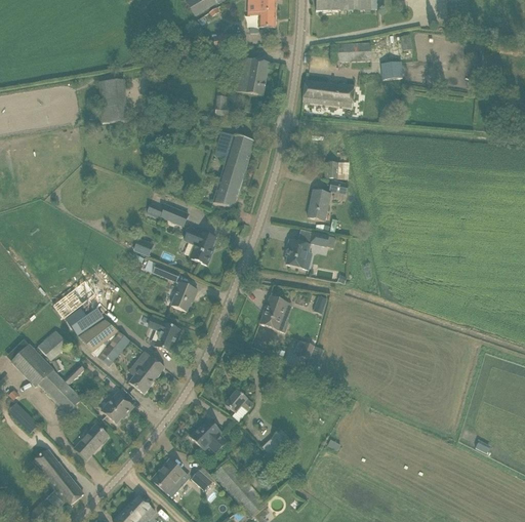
[(187,0),(196,15),(217,2),(218,3),(224,0),(187,0)]
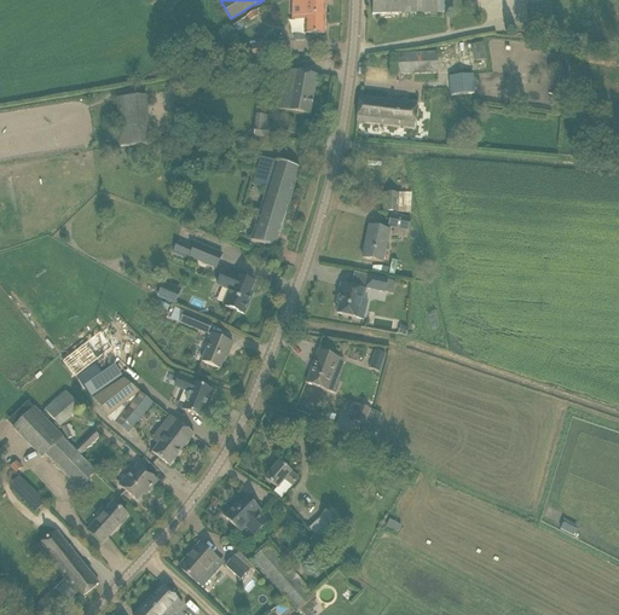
[(324,32),(324,0),(293,0),(293,17),(305,17),(305,32),(324,32)]
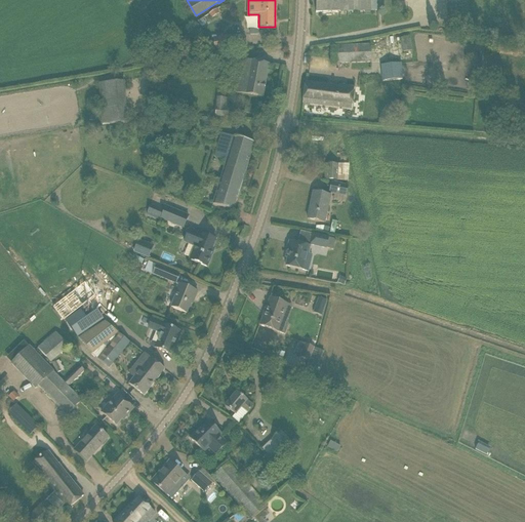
[(376,9),(376,0),(315,0),(316,9),(376,9)]
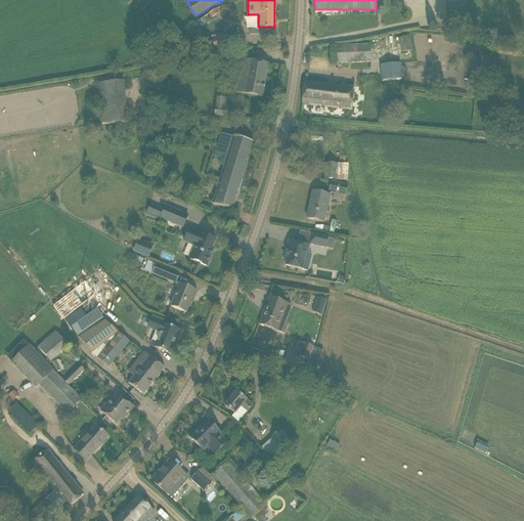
[(219,10),(217,6),(209,10),(211,15),(219,10)]
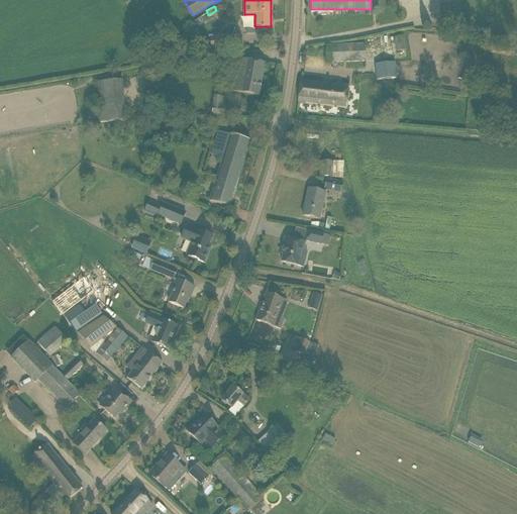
[(242,43),(240,31),(217,34),(218,46),(242,43)]
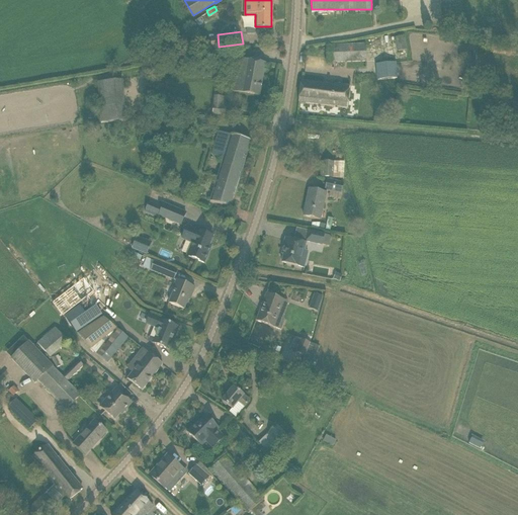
[(398,49),(407,47),(405,33),(395,34),(398,49)]
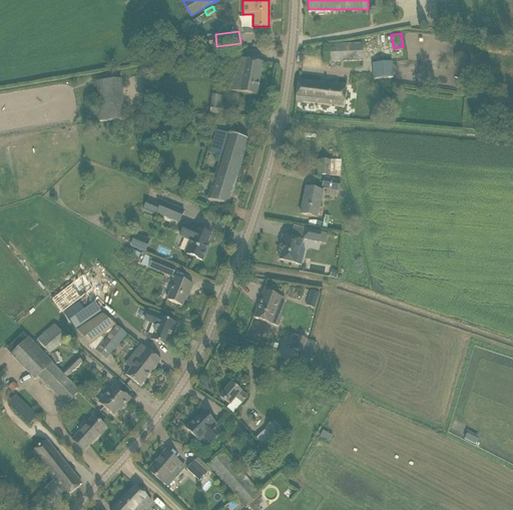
[(362,59),(362,58),(363,58),(362,40),(324,42),(325,60),(362,59)]
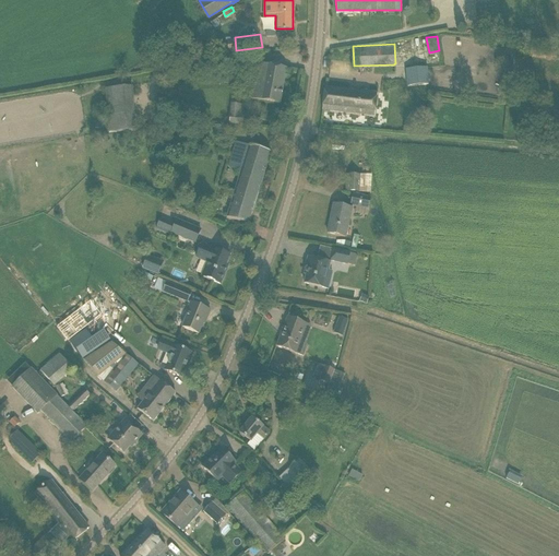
[(286,66),(275,63),(257,61),(254,74),(249,74),(246,96),(269,99),(280,102),(286,66)]
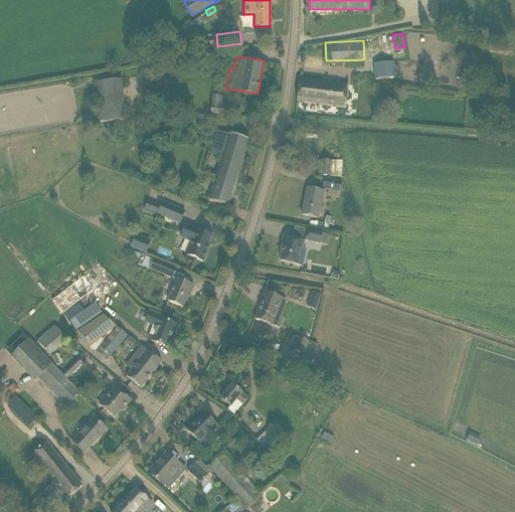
[(393,59),(374,61),(376,76),(394,74),(393,59)]
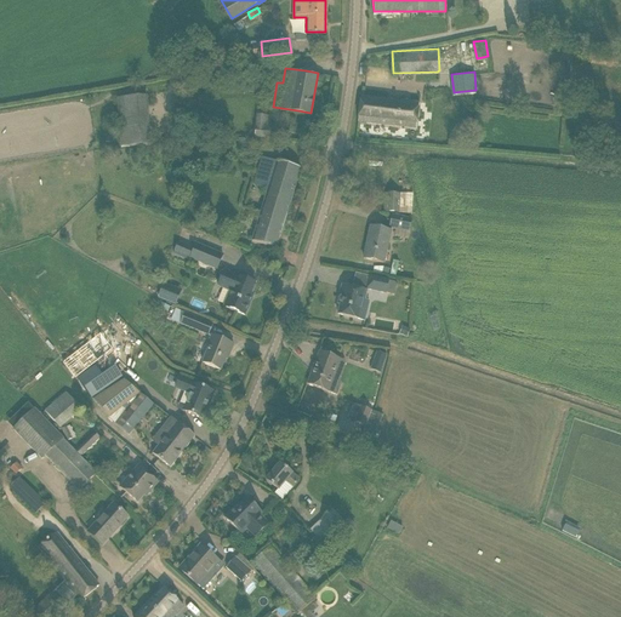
[(415,126),(417,101),(360,93),(358,119),(415,126)]
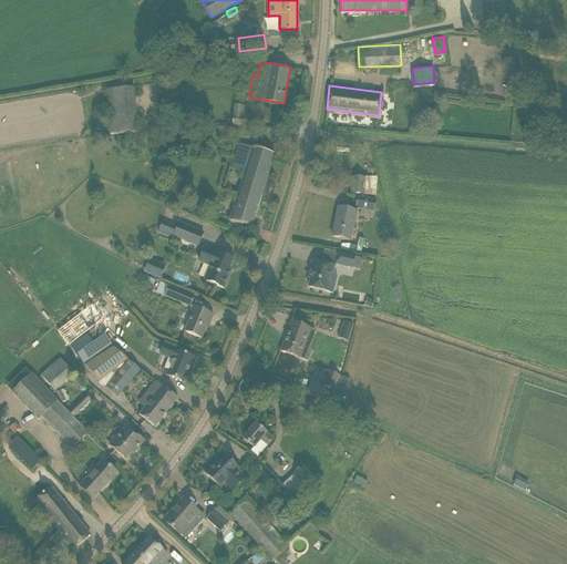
[(253,124),(254,111),(246,111),(247,103),(235,102),(233,122),(253,124)]
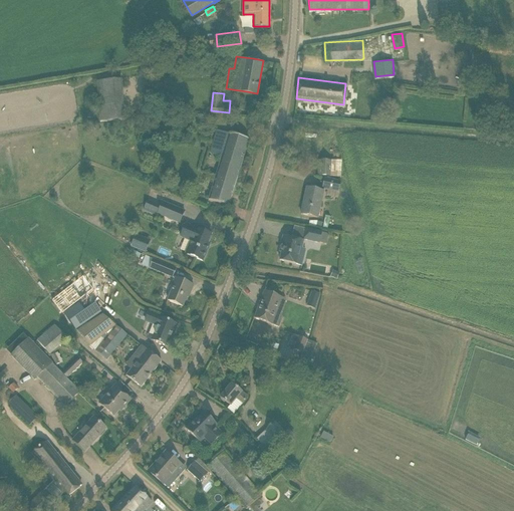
[(229,204),(249,137),(229,131),(209,198),(229,204)]
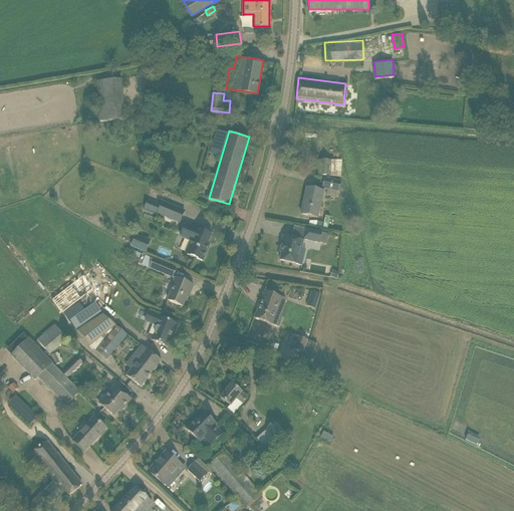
[(321,172),(331,173),(331,161),(322,161),(321,172)]
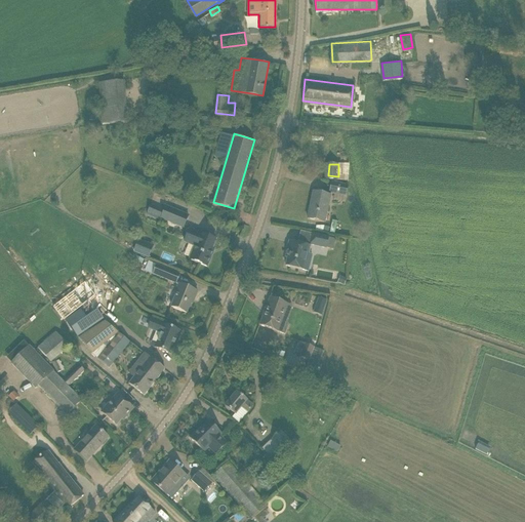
[(330,189),(345,192),(347,184),(332,181),(330,189)]
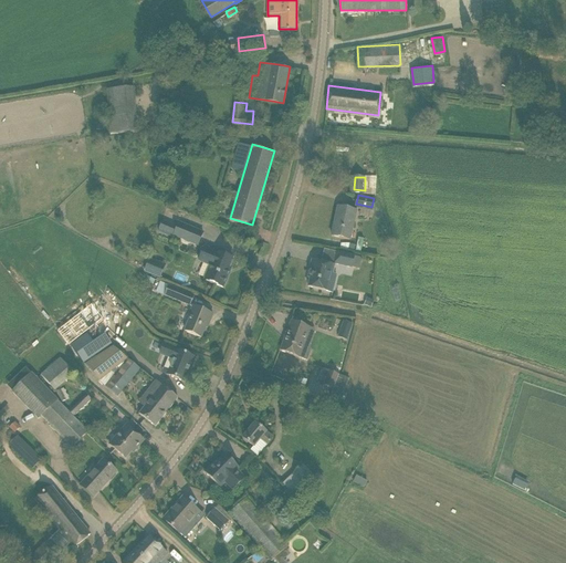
[(337,205),(332,232),(348,237),(355,208),(337,205)]
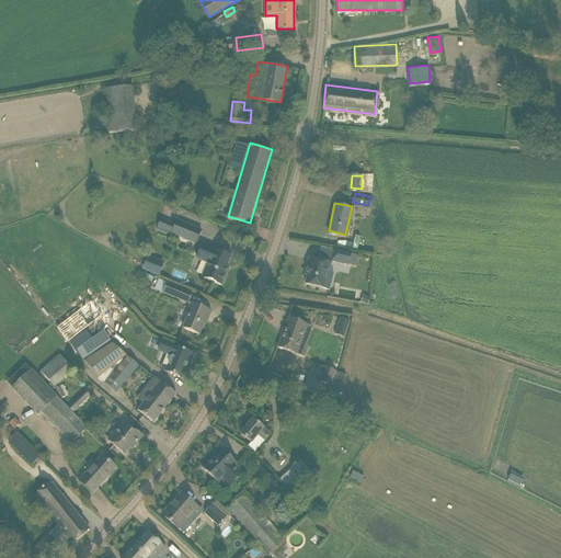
[(201,228),(176,218),(172,230),(196,240),(201,228)]
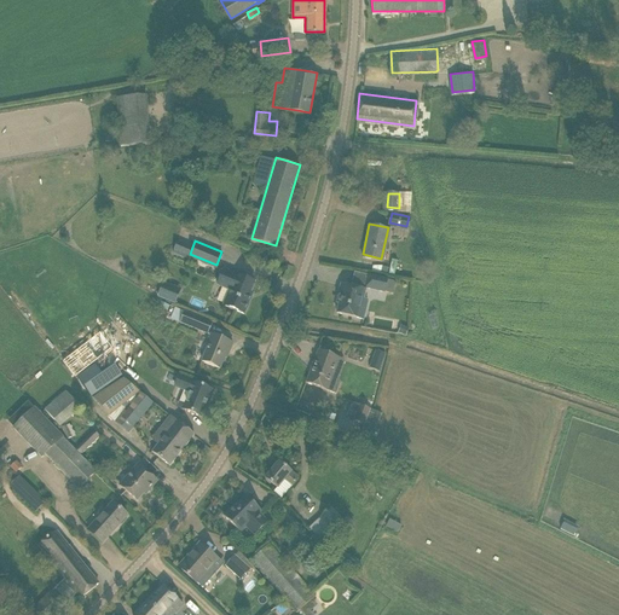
[(248,295),(255,279),(224,267),(217,283),(230,288),(223,302),(244,312),(250,296),(248,295)]
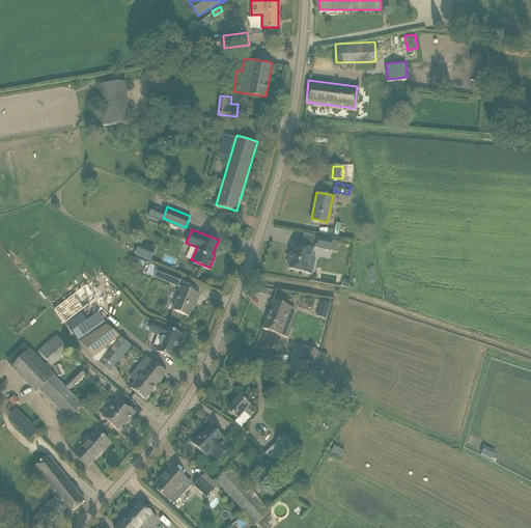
[(332,238),(332,239),(315,235),(313,246),(329,249),(330,248),(337,250),(339,239),(332,238)]
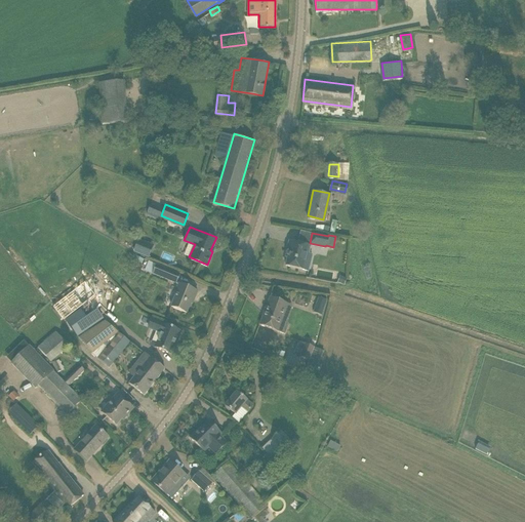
[(138,237),(134,249),(148,255),(153,243),(138,237)]
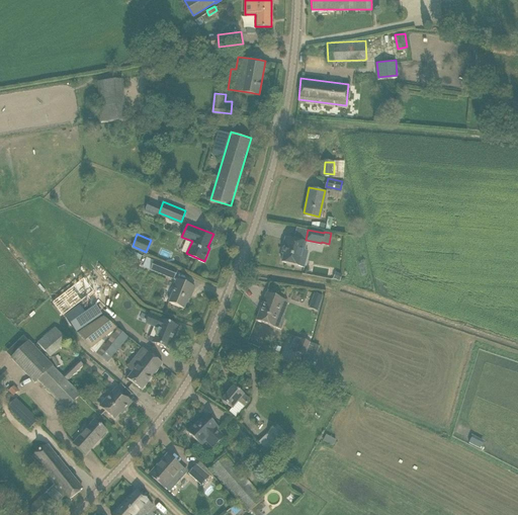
[(299,264),(306,241),(285,236),(282,247),(284,248),(281,260),(299,264)]
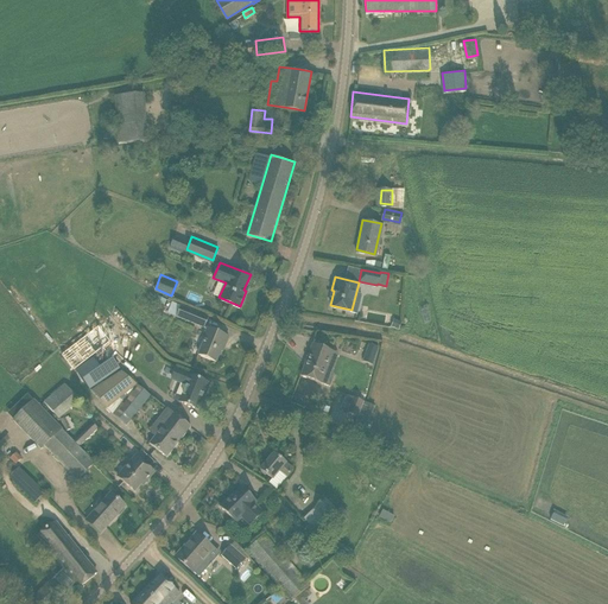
[(192,322),(197,310),(181,304),(176,315),(192,322)]
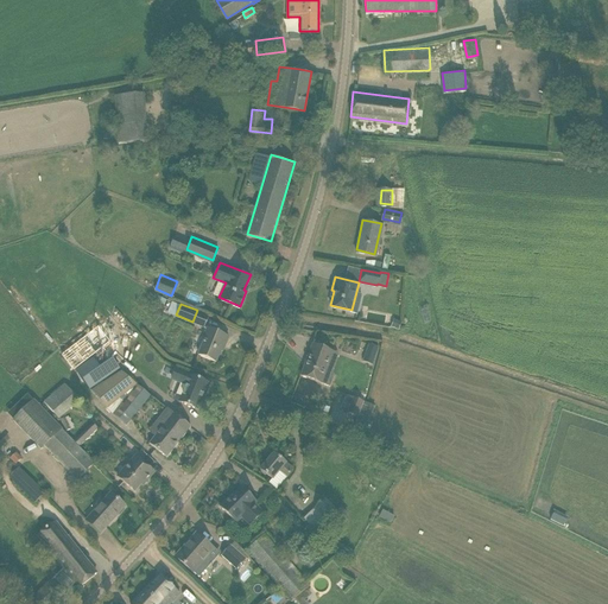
[(97,324),(61,351),(74,368),(111,341),(97,324)]
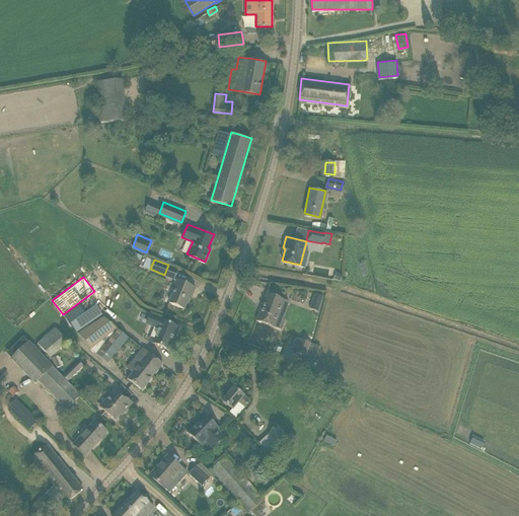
[(191,295),(195,285),(176,278),(173,287),(175,288),(170,301),(184,307),(190,294),(191,295)]
